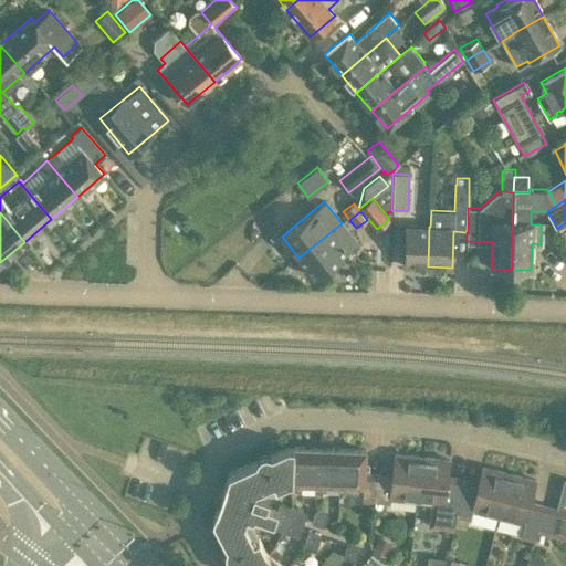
[(357,242),(342,223),(299,258),(315,276),(357,242)]
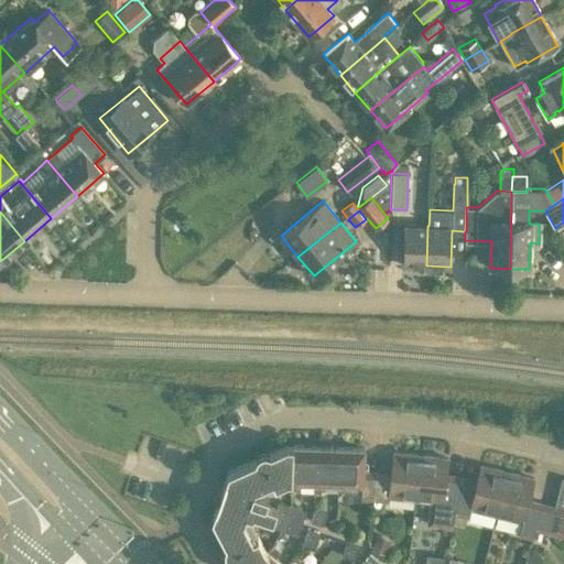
[(403,225),(402,264),(426,266),(427,226),(403,225)]
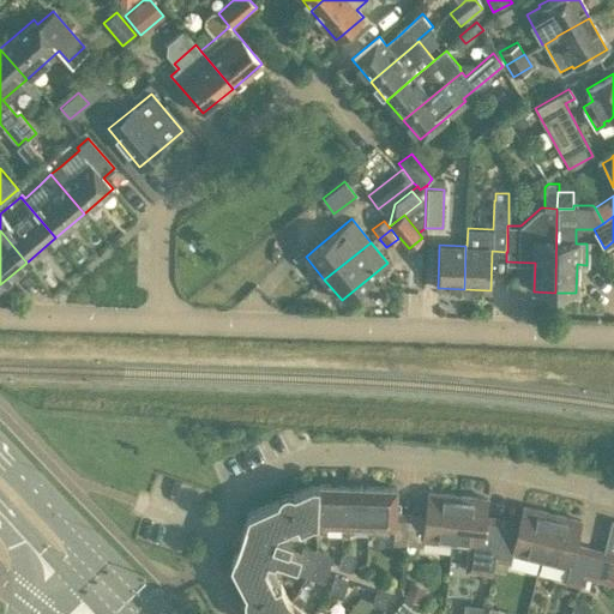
[(229,563),(256,613),(277,613),(290,600),(286,596),(280,583),(274,585),(264,567),(268,559),(274,561),(275,559),(295,565),(293,573),(305,577),(309,563),(314,549),(302,545),(299,553),(287,549),(290,539),(276,535),(277,531),(295,523),(299,529),(311,523),(314,523),(317,485),(312,483),(247,513),(229,563)]
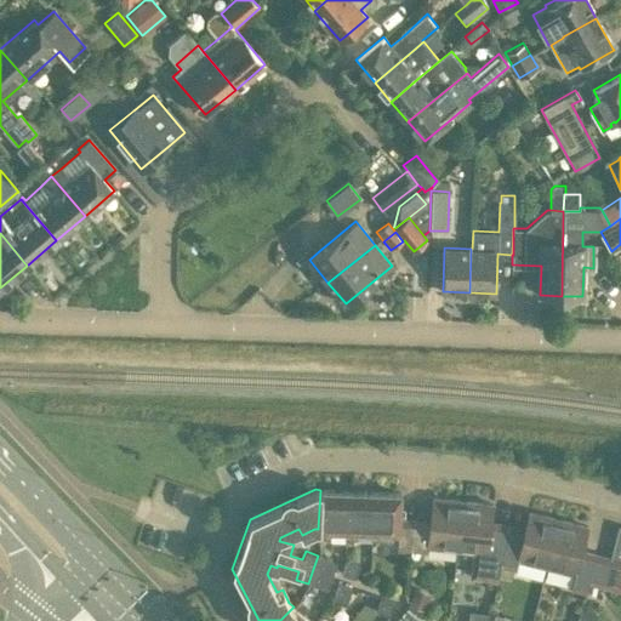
[(330,539),(330,529),(345,530),(346,490),(320,490),(318,529),(318,539),(330,539)]
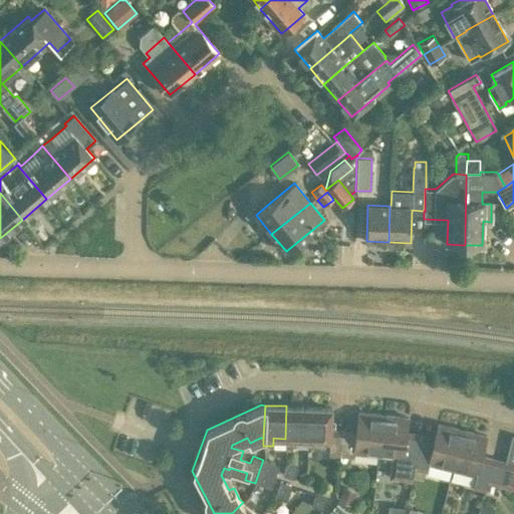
[(306,440),(308,407),(286,406),(285,439),(284,447),(306,448),(306,440)]
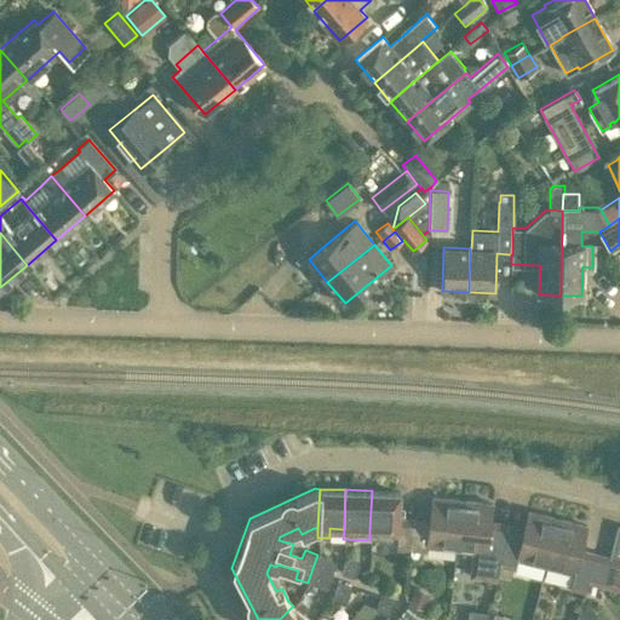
[(399,518),(400,492),(372,491),(369,530),(369,540),(397,541),(397,550),(409,550),(413,520),(399,518)]
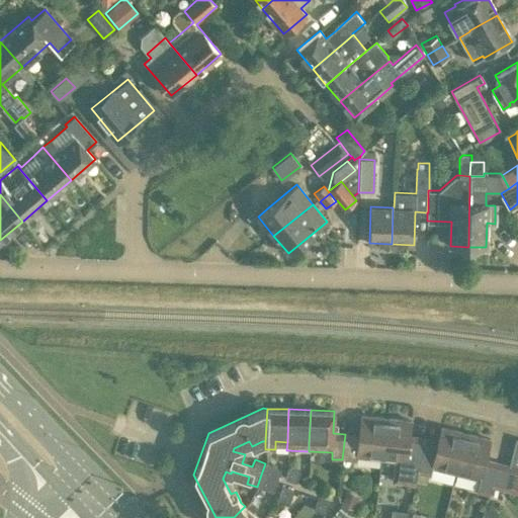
[(385,417),(360,414),(358,432),(346,431),(345,434),(342,459),(355,460),(355,454),(380,457),(385,417)]
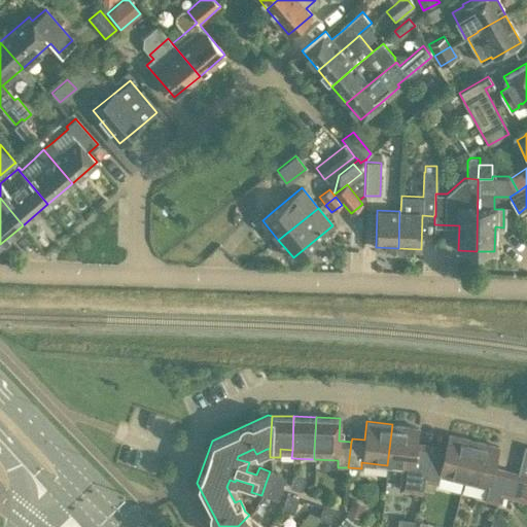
[(417,427),(392,424),(387,465),(400,466),(398,488),(421,491),(423,478),(428,450),(415,449),(417,427)]
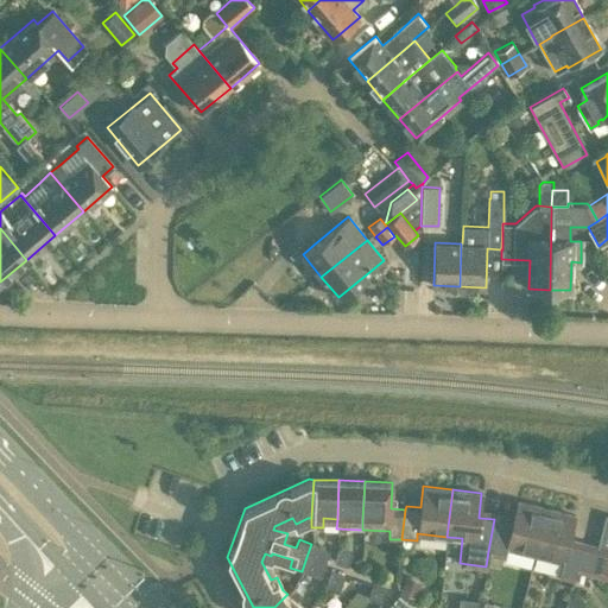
[(546,507),(517,500),(512,523),(494,519),(487,564),(500,568),(502,558),(505,559),(508,546),(534,553),(546,507)]
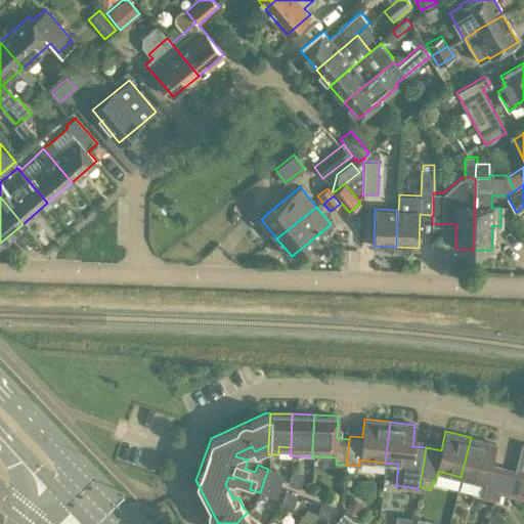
[(471,437),(461,477),(485,483),(481,498),(494,501),(496,494),(507,496),(514,471),(489,465),(494,443),(471,437)]
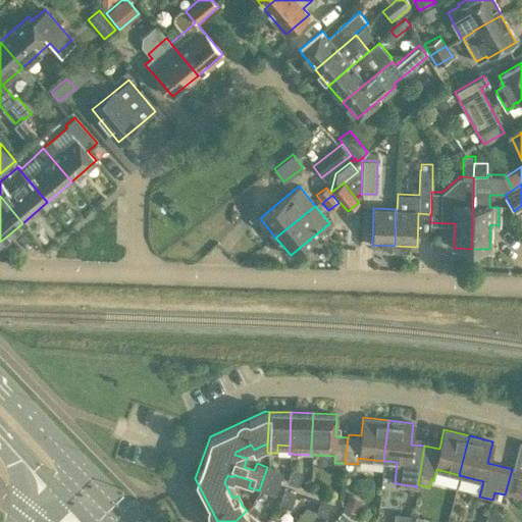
[(521,441),(519,441),(513,469),(512,469),(505,494),(521,498),(521,441)]
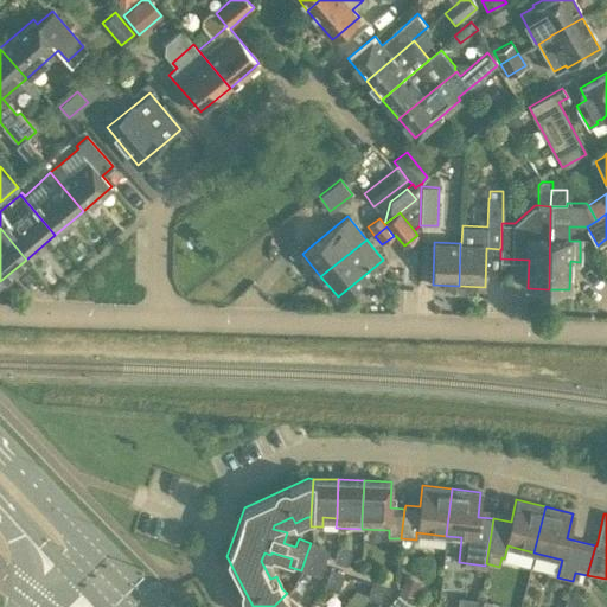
[(311,543),(306,556),(324,562),(328,549),(311,543)]
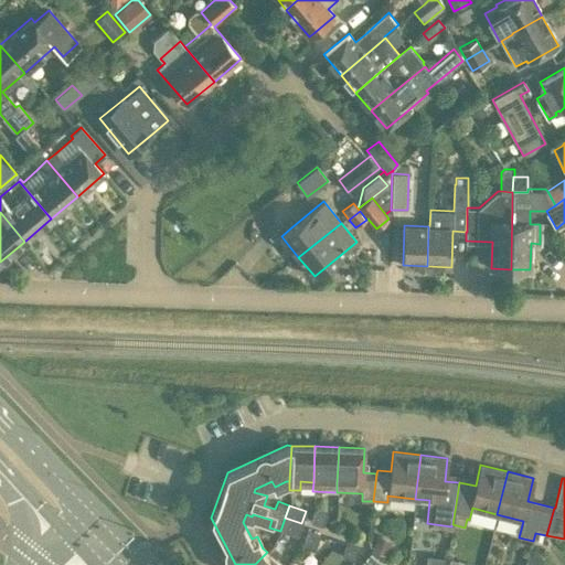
[(310,522),(322,526),(327,513),(315,510),(310,522)]
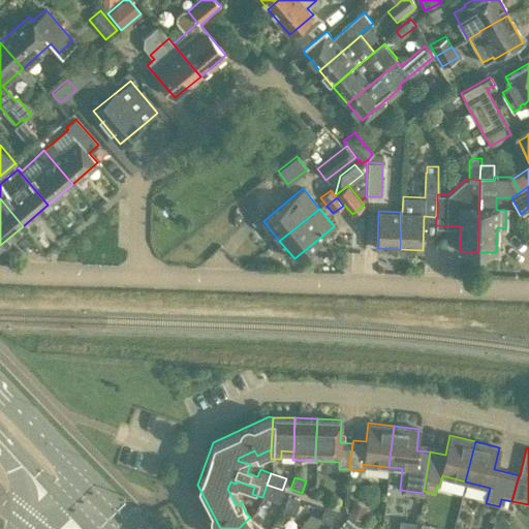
[(278,502),(282,490),(267,485),(262,497),(278,502)]
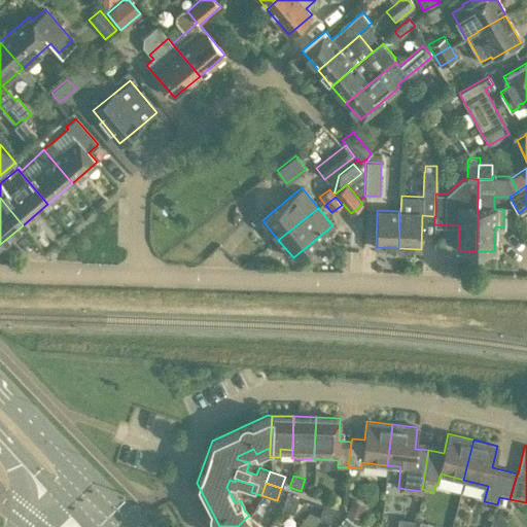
[(297,499),(286,495),(282,506),(293,511),(297,499)]
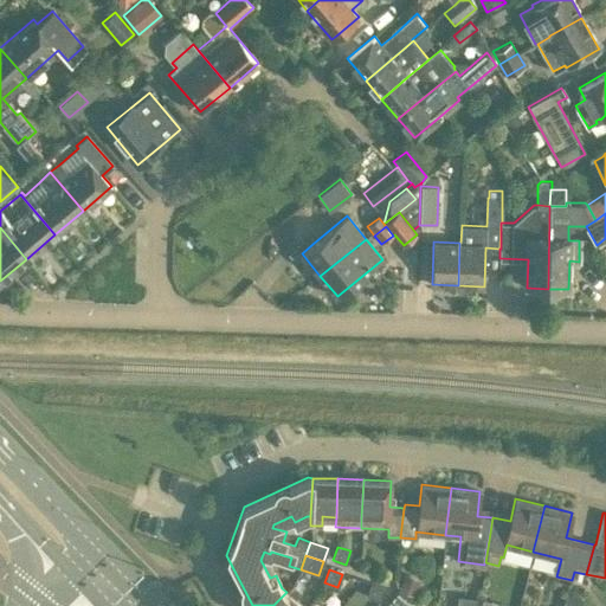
[(399,590),(414,595),(418,585),(404,579),(399,590)]
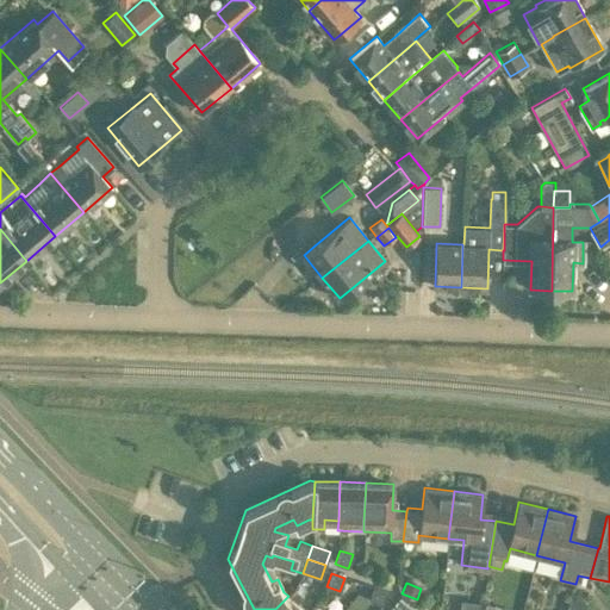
[(386,591),(373,587),(369,601),(383,604),(386,591)]
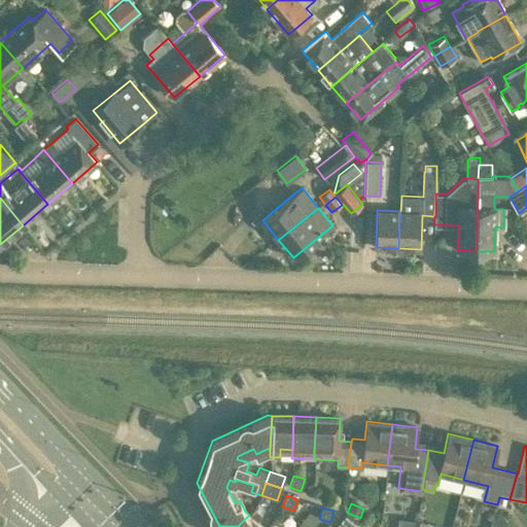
[(249,515),(238,526),(265,526),(257,521),(262,515),(255,510),(250,516),(249,515)]
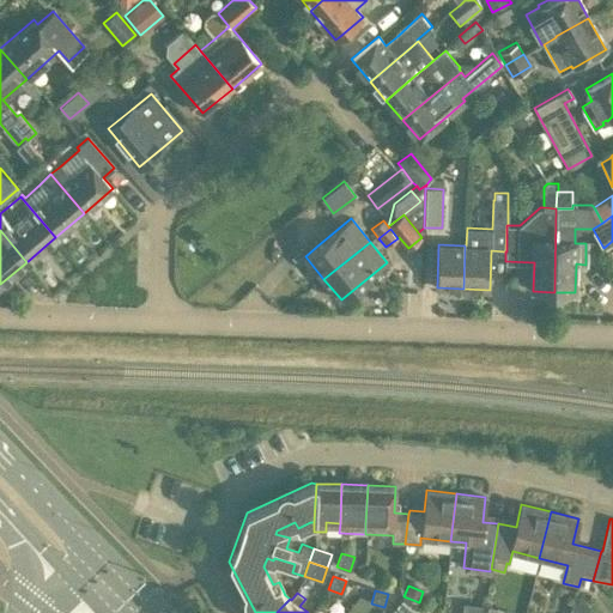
[(394,610),(398,612),(414,612),(416,612),(401,601),(394,610)]
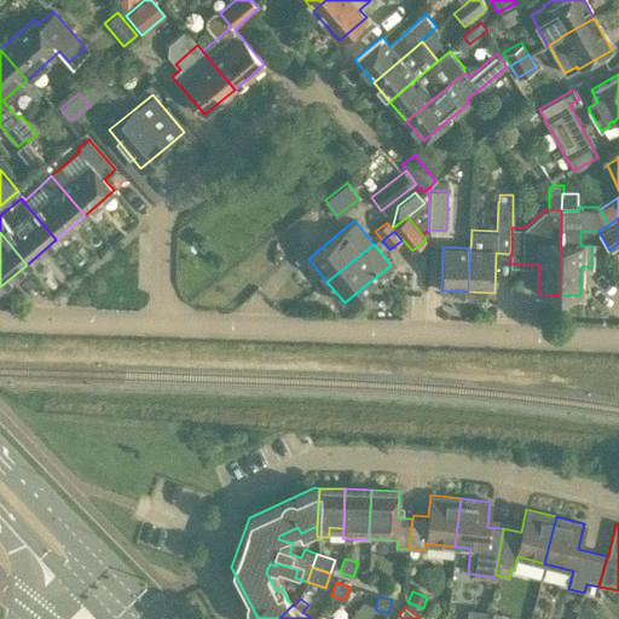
[(485,618),(486,607),(468,607),(467,618),(485,618)]
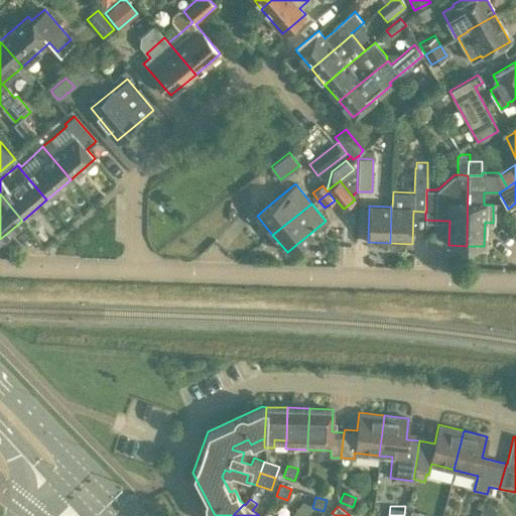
[(410,515),(428,515),(430,512),(412,507),(410,515)]
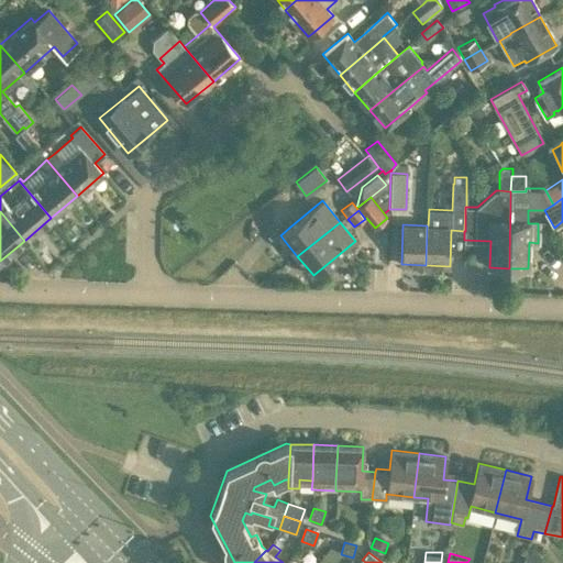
[(534,562),(537,556),(526,553),(521,562),(534,562)]
